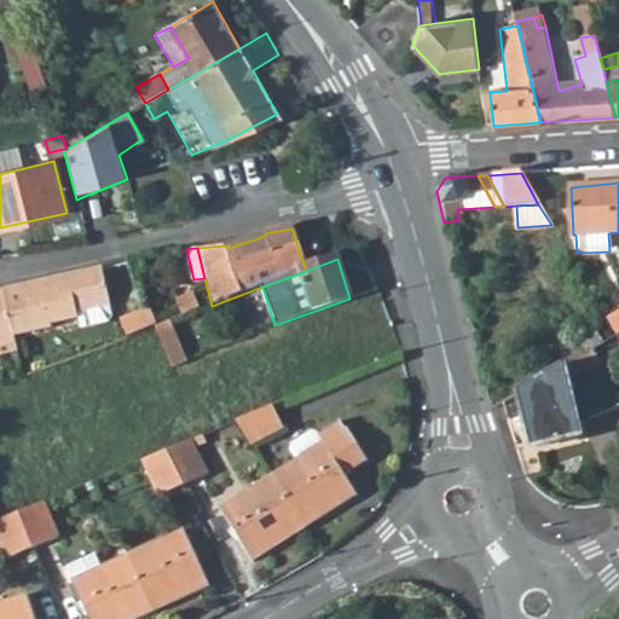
[(102,262),(4,287),(16,333),(53,323),(52,319),(80,312),(79,307),(111,299),(102,262)]
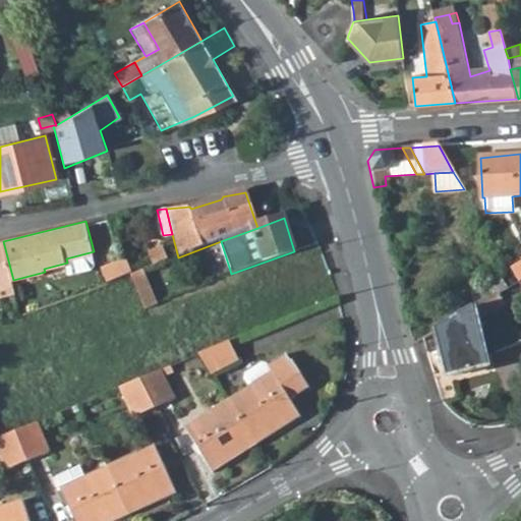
[(0,287),(14,284),(13,280),(3,241),(0,241),(0,287)]
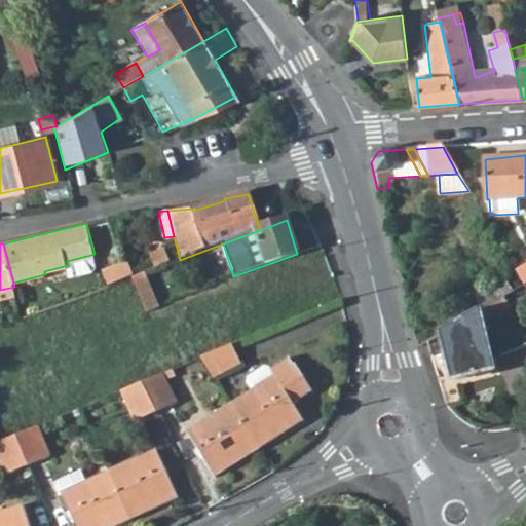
[(128,265),(133,277),(168,264),(164,252),(128,265)]
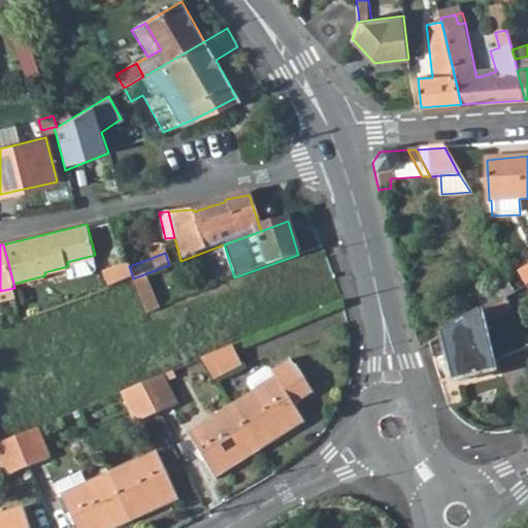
[(132,279),(133,278),(129,266),(128,264),(103,272),(108,288),(132,279)]
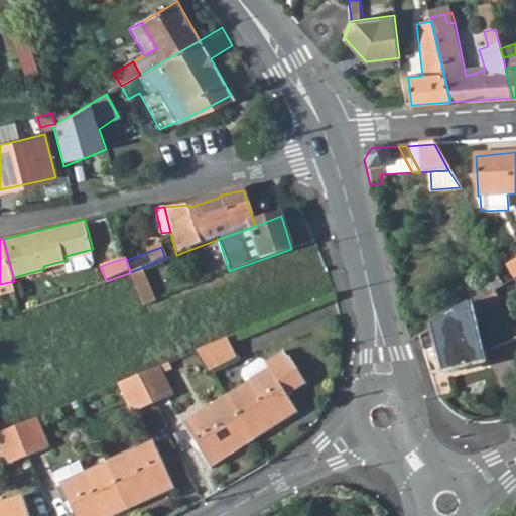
[(515,260),(506,266),(514,279),(515,278),(515,260)]
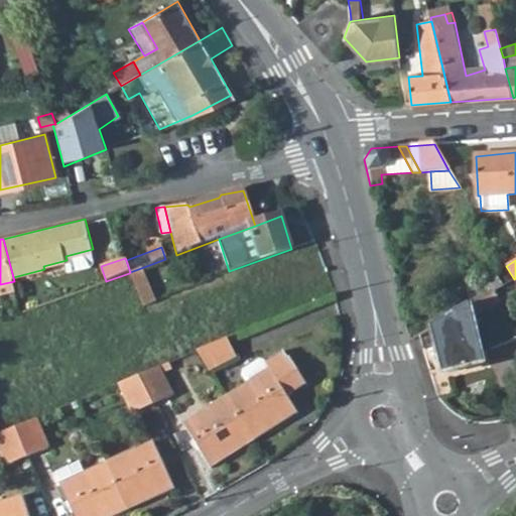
[(502,286),(495,273),(465,290),(472,303),(495,290),(502,286)]
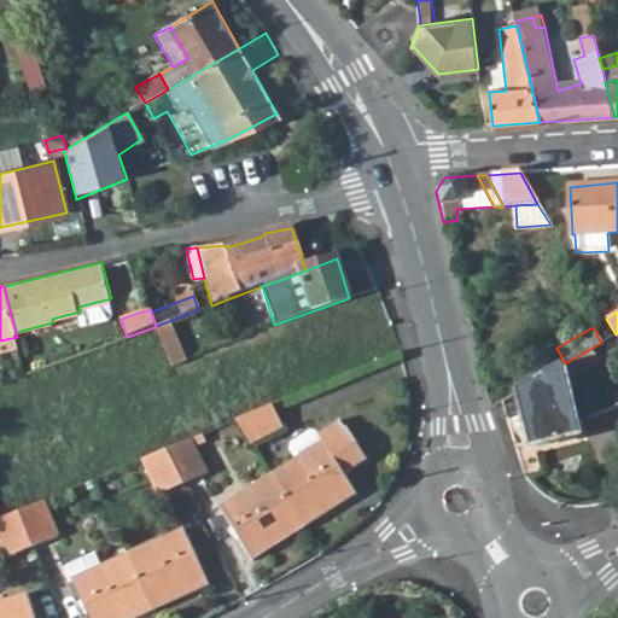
[(124,338),(121,328),(112,332),(115,342),(124,338)]
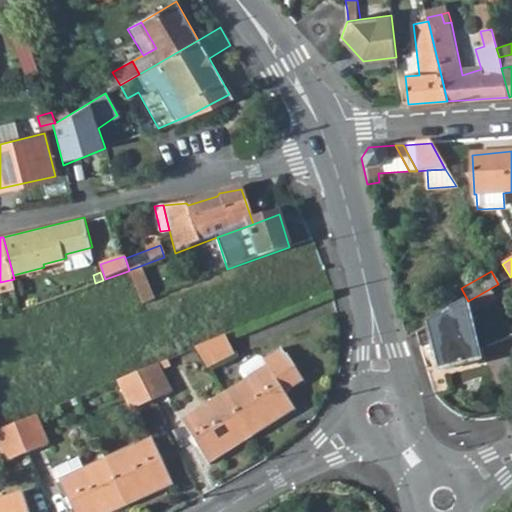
[(466,303),(469,316),(496,301),(491,288),(468,301),(466,303)]
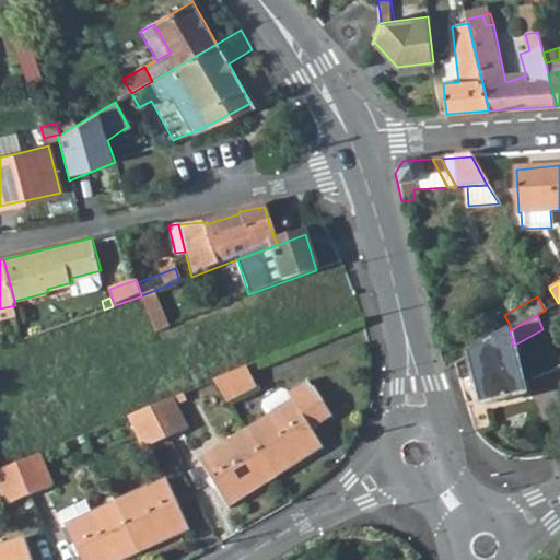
[(510,331),(466,357),(473,380),(480,377),(487,405),(525,396),(523,385),(532,383),(528,369),(520,371),(513,346),(510,331)]
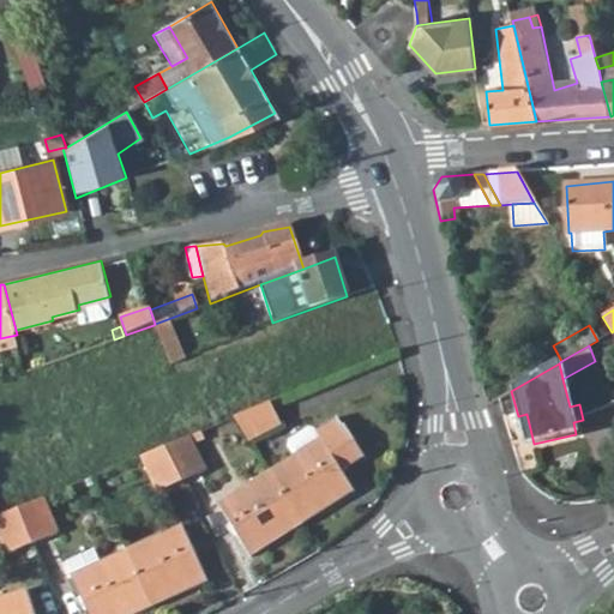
[(289,389),(296,386),(292,378),(286,380),(289,389)]
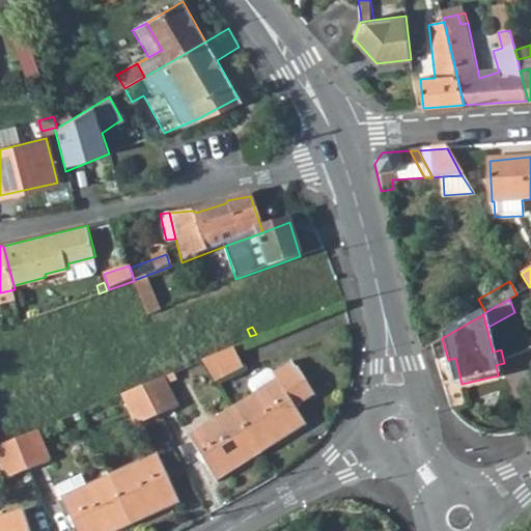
[(213,381),(240,369),(232,350),(201,362),(213,381)]
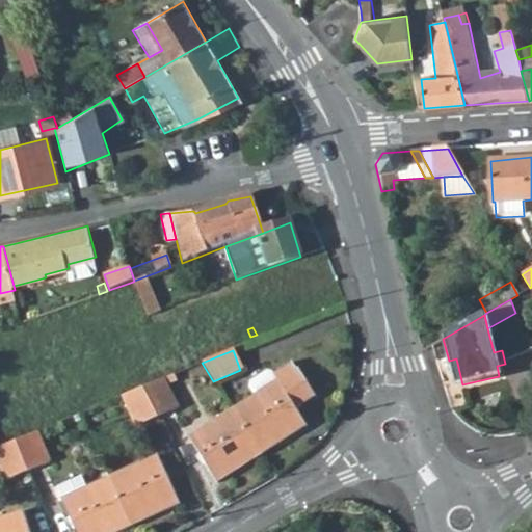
[(449,361),(455,387),(462,384),(456,358),(449,361)]
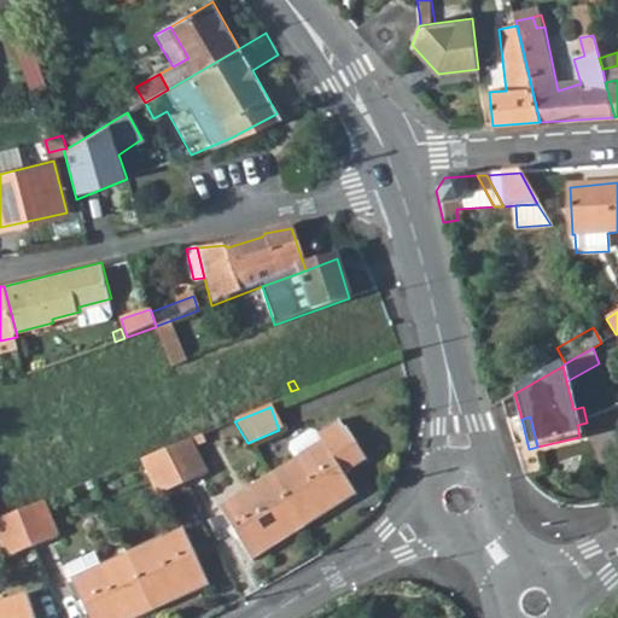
[(319,436),(324,444),(270,478),(304,530),(356,497),(344,478),(367,464),(347,429),(344,430),(339,424),(319,436)]
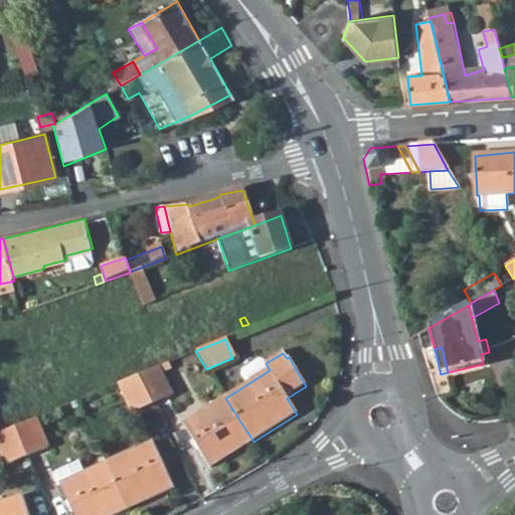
[(138,374),(152,402),(170,392),(157,367),(138,374)]
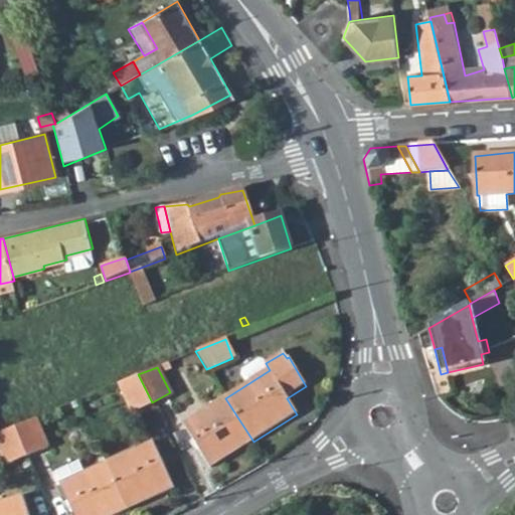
[(116,383),(131,413),(152,402),(138,374),(116,383)]
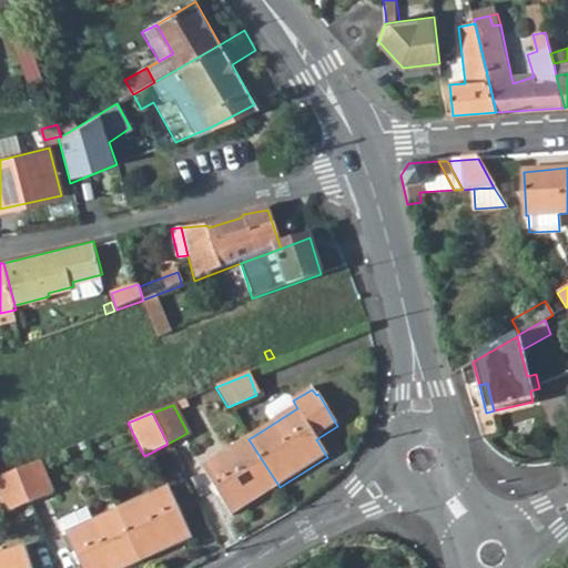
[(201,468),(232,517),(280,487),(249,439),(201,468)]
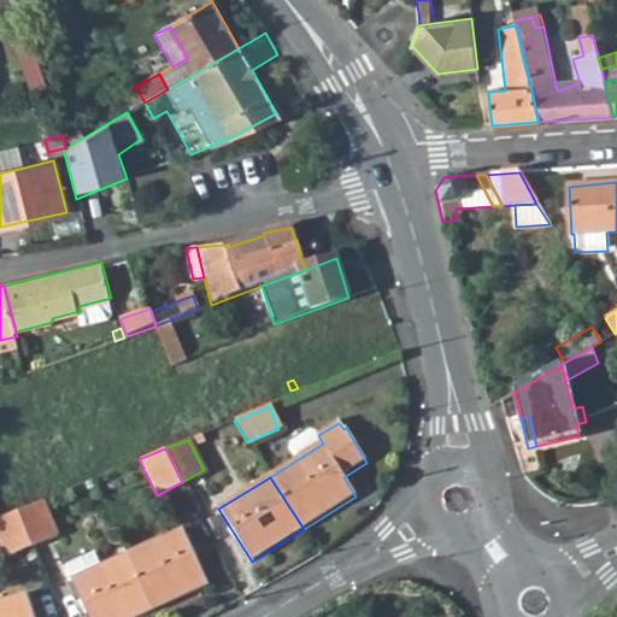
[(18,509),(34,546),(59,536),(43,498),(18,509)]
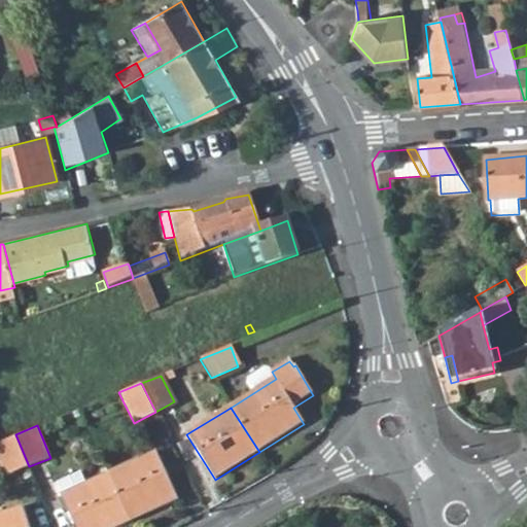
[(0,461),(5,477),(29,466),(15,434),(0,440),(0,461)]
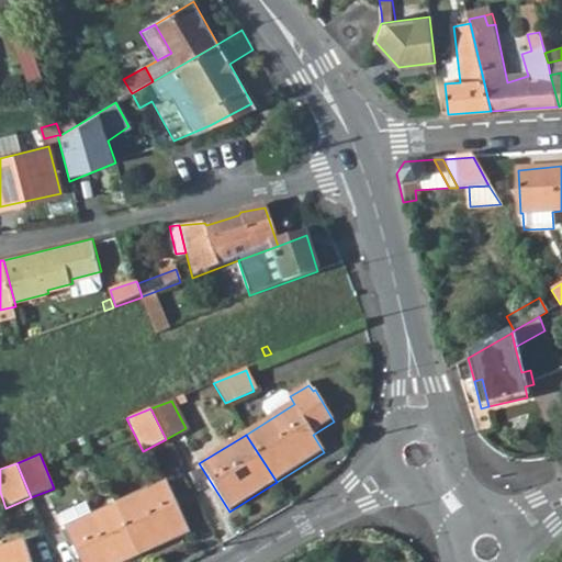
[(117,504),(139,554),(189,531),(166,481),(117,504)]
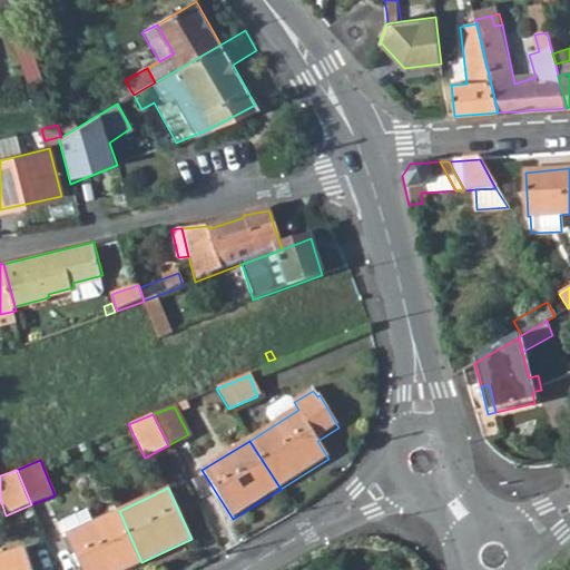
[(80,569),(124,569),(141,562),(119,511),(91,523),(86,511),(61,523),(80,569)]
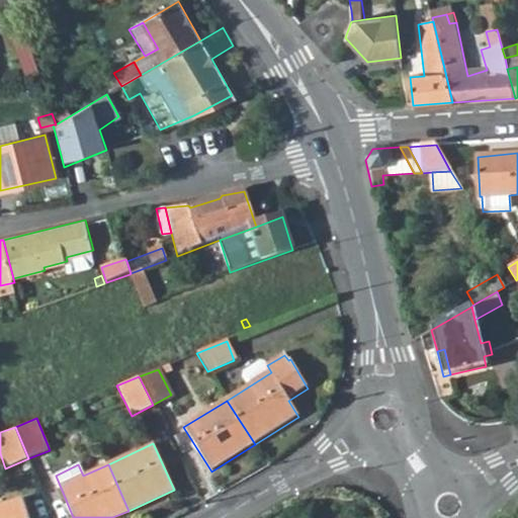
[(0,504),(0,517),(27,517),(21,498),(0,504)]
